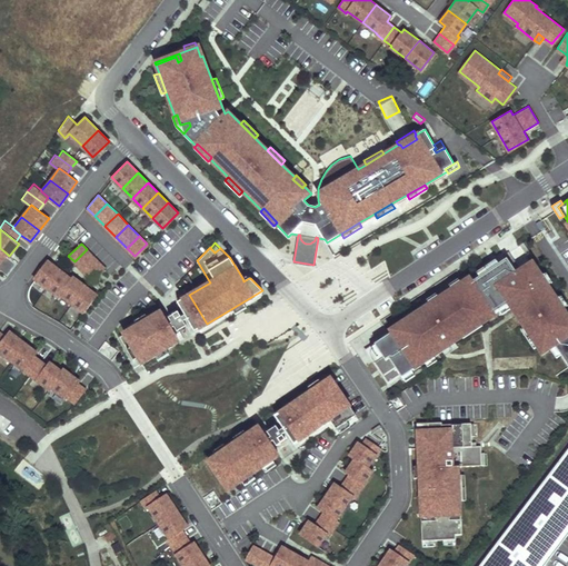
[(92,256),(87,249),(75,261),(80,268),(92,256)]
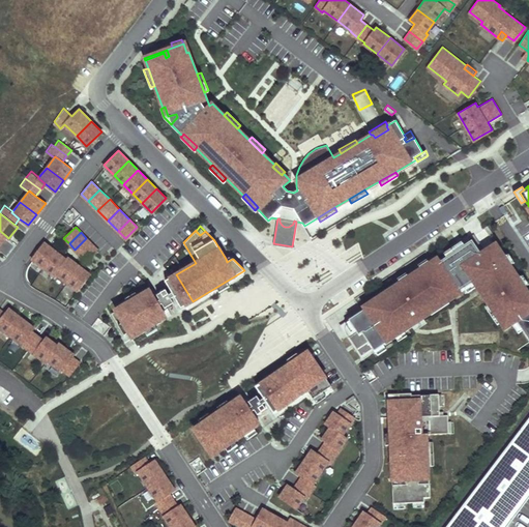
[(474,233),(470,235),(481,253),(486,250),(474,233)]
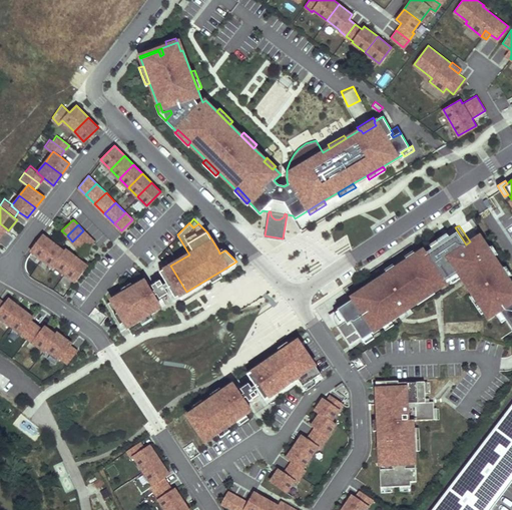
[(360,336),(361,338),(362,339),(362,338),(371,333),(373,331),(403,312),(401,309),(415,300),(414,299),(431,288),(432,289),(445,280),(449,278),(458,272),(461,276),(472,293),(473,293),(485,310),(483,311),(488,318),(495,313),(499,310),(505,318),(511,329),(511,328),(511,283),(507,276),(502,268),(494,256),(488,247),(480,234),(470,241),(466,244),(455,227),(424,248),(380,278),(382,280),(337,310),(336,311),(335,313),(334,315),(334,318),(335,320),(336,322),(350,343),(360,336)]
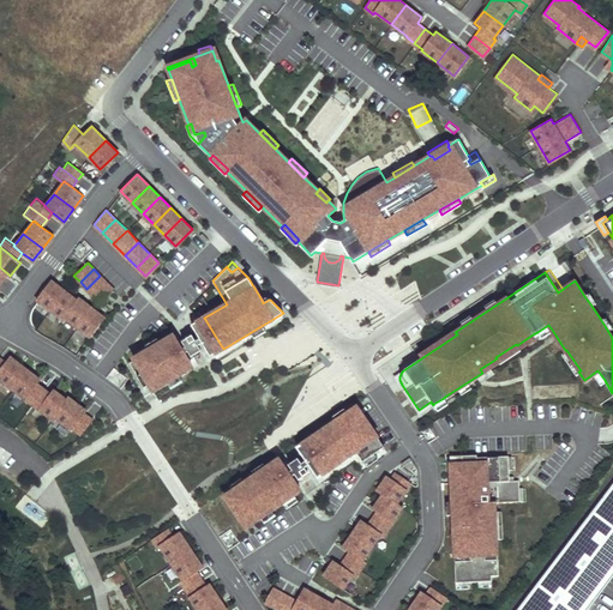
[(100,276),(86,289),(92,295),(107,282),(100,276)]
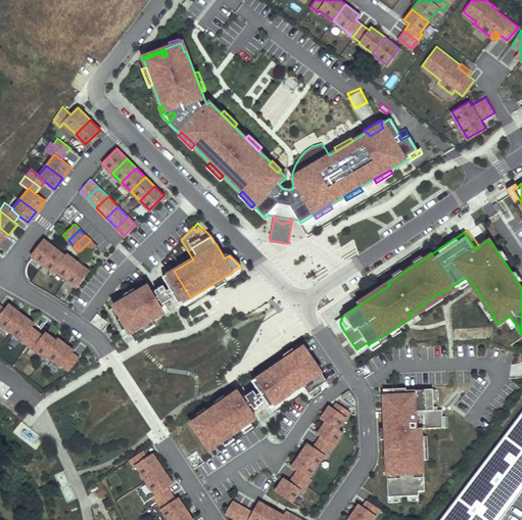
[(42,264),(54,247),(44,239),(32,254),(42,264)]
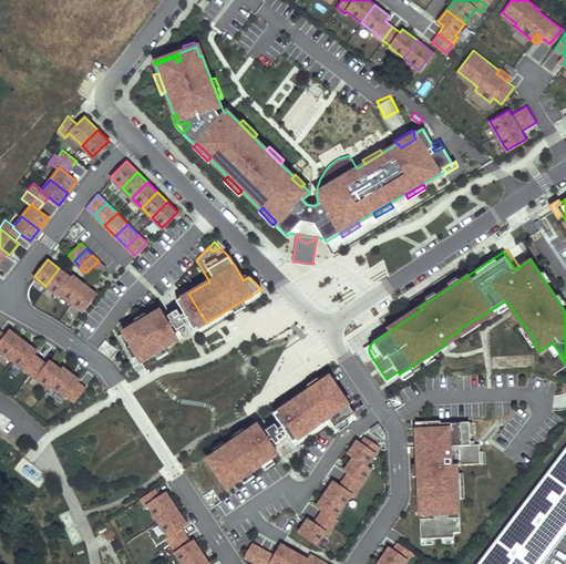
[(104,266),(99,260),(85,273),(92,279),(104,266)]
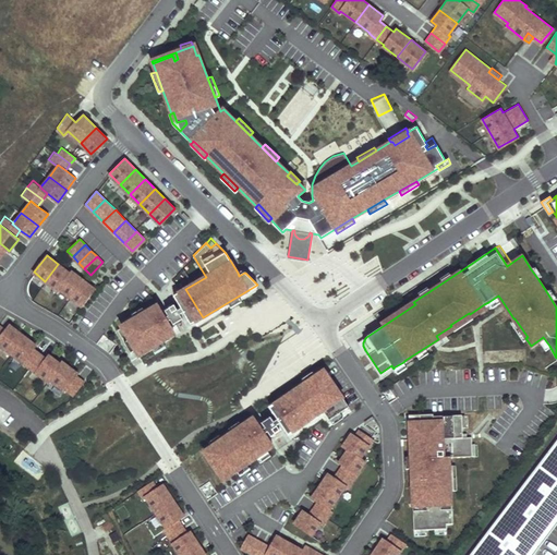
[(45,281),(57,290),(58,288),(70,273),(58,264),(45,281)]
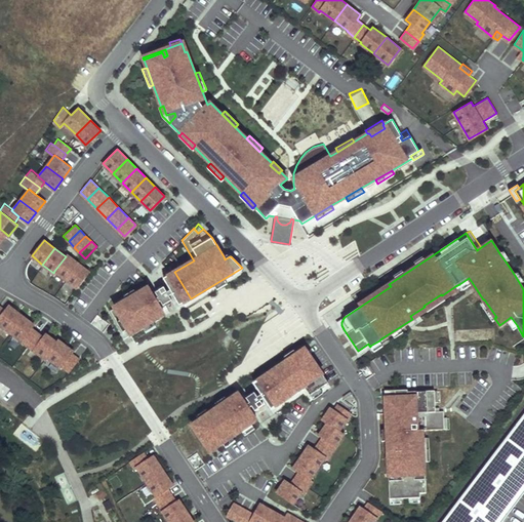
[(504,250),(499,253),(506,262),(510,258),(504,250)]
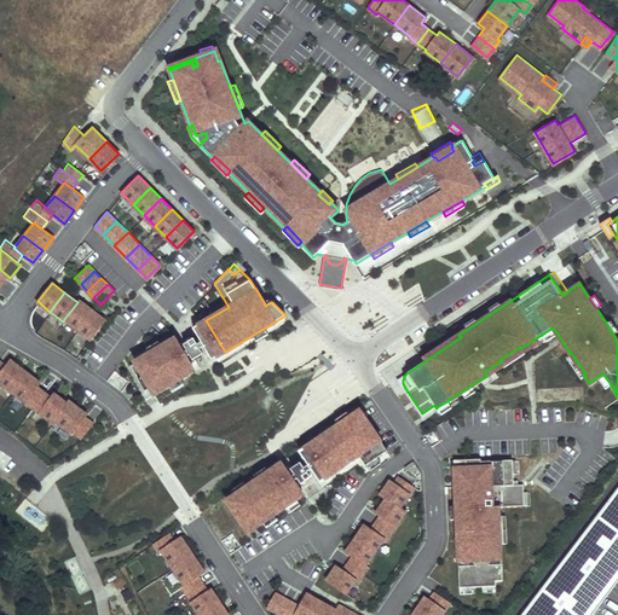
[(422,417),(435,407),(434,405),(422,413),(405,388),(404,386),(403,383),(403,379),(404,377),(405,375),(406,373),(461,337),(458,335),(512,300),(512,299),(502,305),(500,301),(489,307),(491,312),(477,320),(474,317),(465,324),(467,328),(454,337),(452,336),(443,342),(443,343),(434,349),(434,348),(425,354),(425,355),(422,357),(425,359),(397,378),(422,417)]
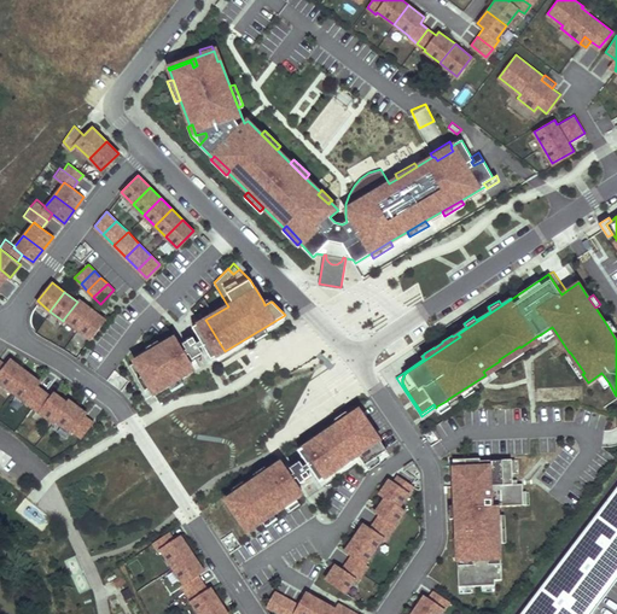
[(92,309),(80,299),(77,302),(64,319),(77,328),(92,309)]
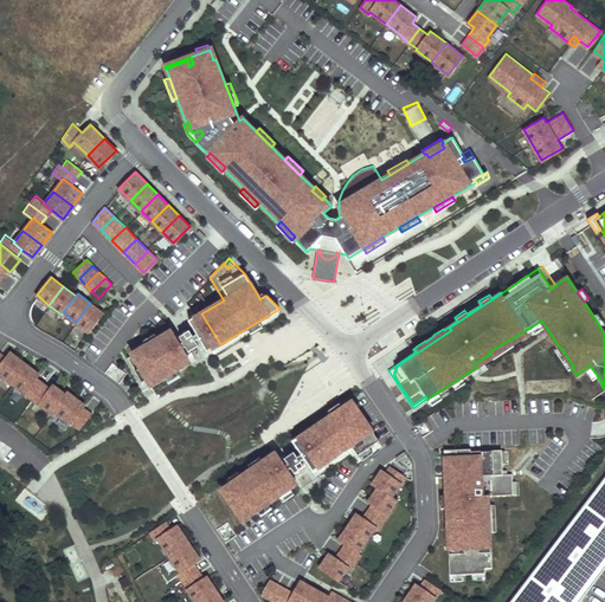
[(199,310),(201,314),(224,301),(221,297),(199,310)]
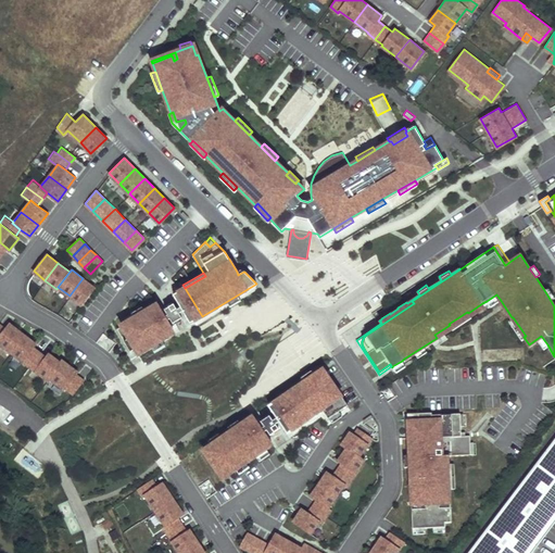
[(95,287),(83,278),(70,296),(80,304),(95,287)]
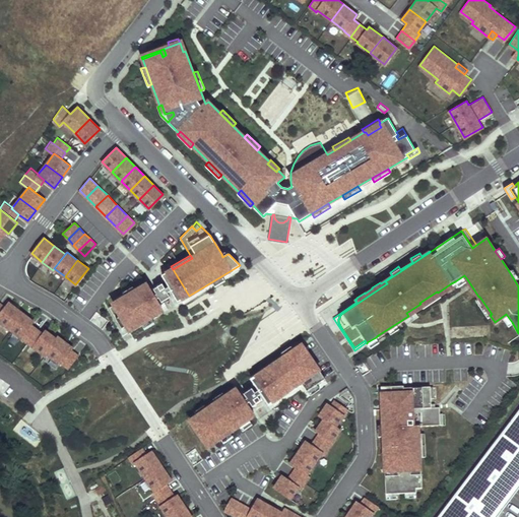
[(513,268),(509,271),(514,279),(518,277),(513,268)]
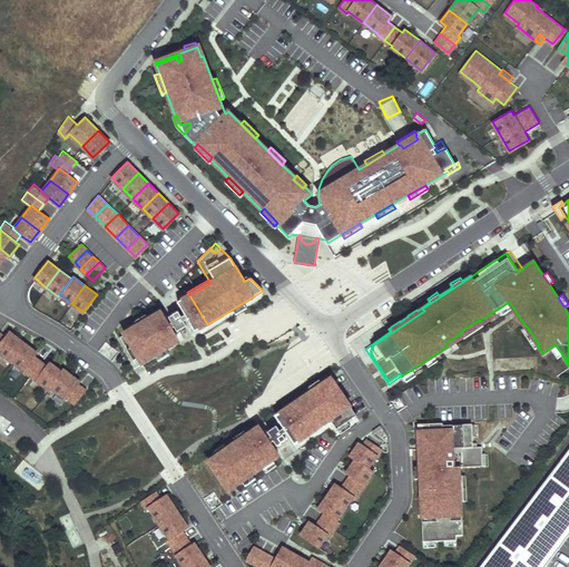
[(189,295),(184,299),(200,328),(207,324),(189,295)]
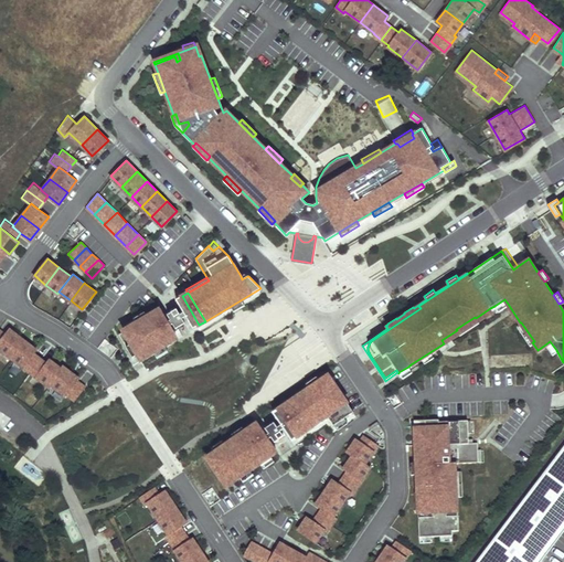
[(193,328),(199,325),(182,296),(177,299),(183,311),(185,315),(193,328)]
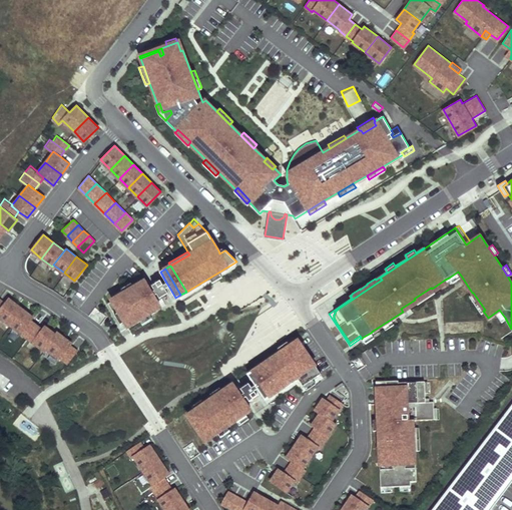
[(458,272),(449,278),(452,282),(461,276),(458,272)]
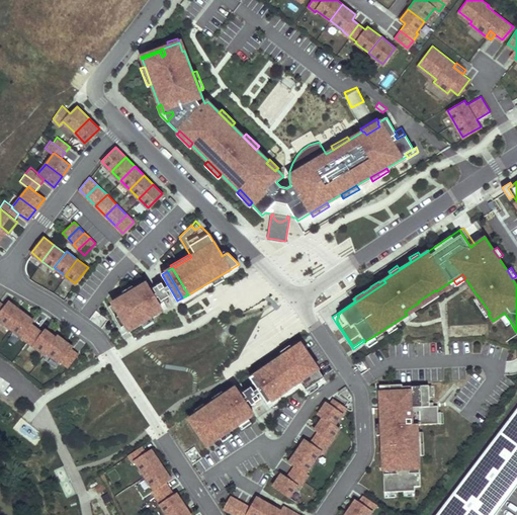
[(407,315),(376,334),(377,336),(386,330),(389,332),(397,327),(395,324),(403,319),(405,321),(416,314),(414,311),(451,286),(449,282),(436,291),(435,290),(418,302),(419,303),(405,312),(407,315)]
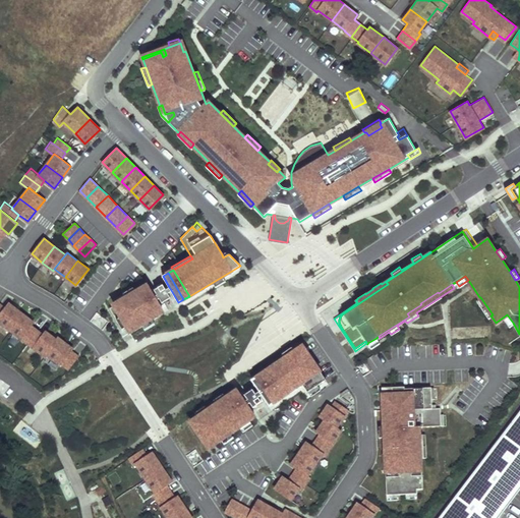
[(109,307),(116,319),(121,315),(127,326),(130,331),(163,311),(156,299),(154,296),(147,285),(136,291),(117,302),(109,307)]
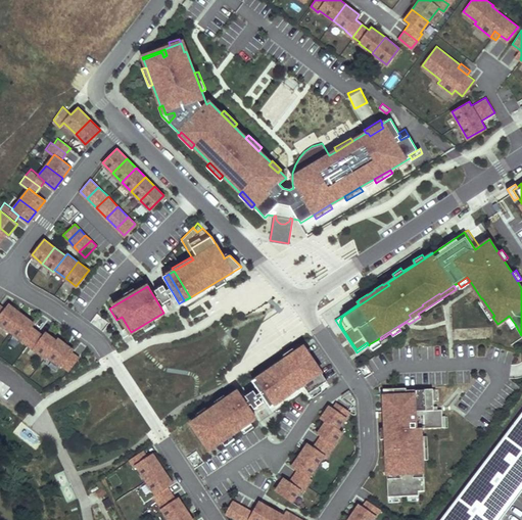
[(154,297),(156,300),(160,298),(162,303),(171,298),(169,293),(172,291),(170,288),(167,290),(163,286),(155,290),(158,295),(154,297)]
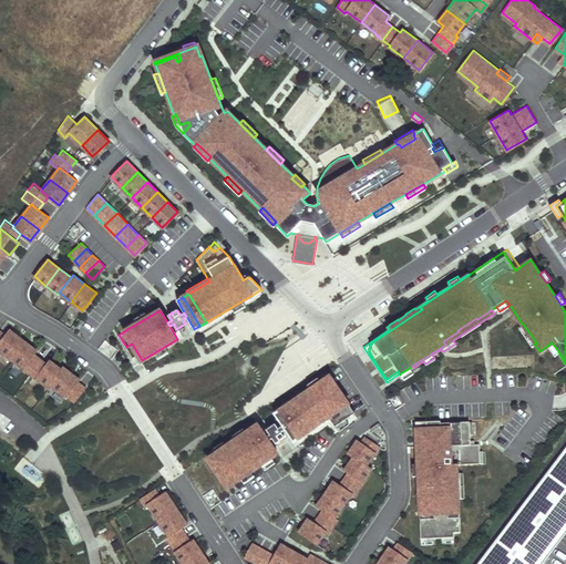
[(124,325),(127,329),(148,317),(145,313),(124,325)]
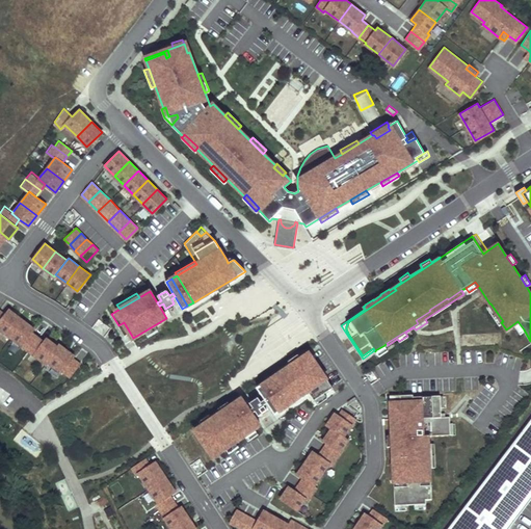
[(498,324),(501,322),(503,321),(490,303),(489,303),(486,306),(498,324)]
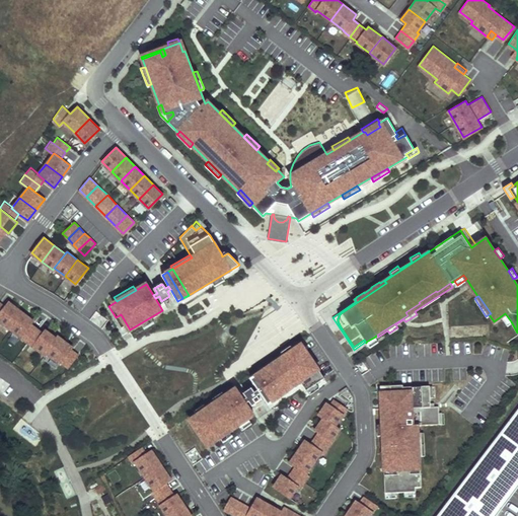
[(0,320),(10,327),(22,311),(9,301),(5,306),(0,302),(0,320)]
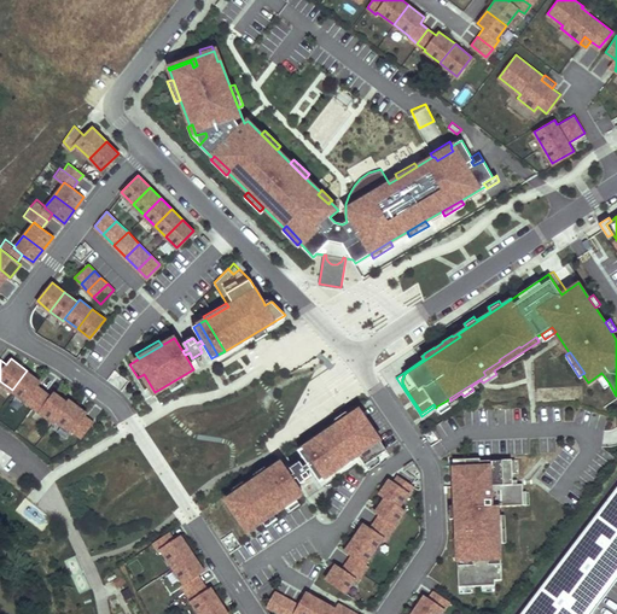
[(40,381),(27,370),(12,390),(31,405),(44,390),(36,385),(40,381)]
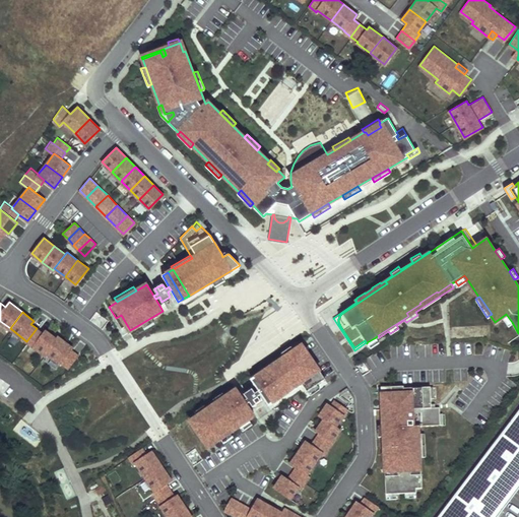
[(506,314),(502,317),(508,325),(512,322),(506,314)]
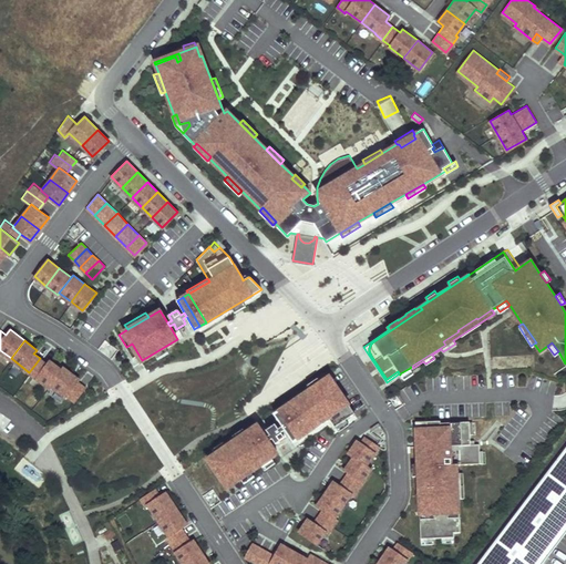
[(132,344),(126,347),(133,358),(139,355),(132,344)]
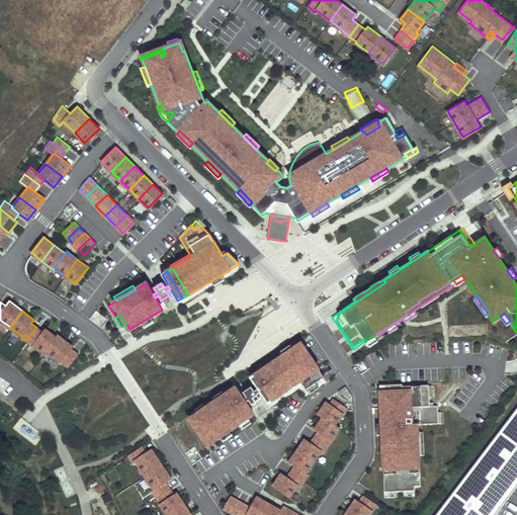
[(46,351),(56,337),(45,328),(42,332),(36,327),(26,340),(44,353),(46,351)]
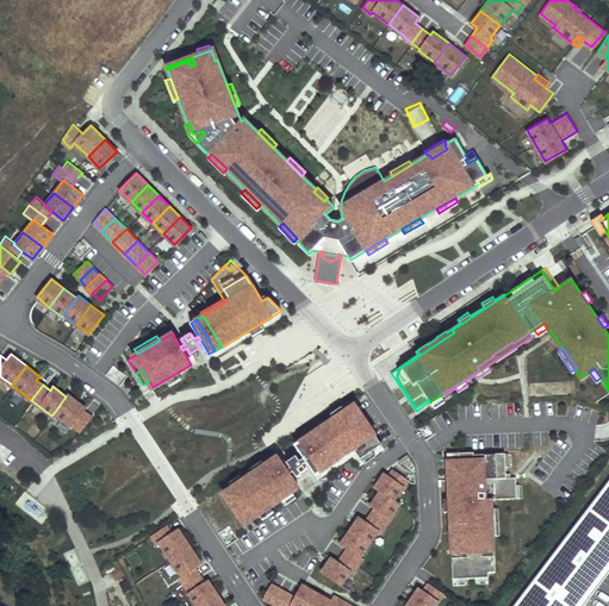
[(85,406),(68,394),(66,397),(54,413),(70,425),(72,424),(80,430),(91,414),(82,408),(85,406)]
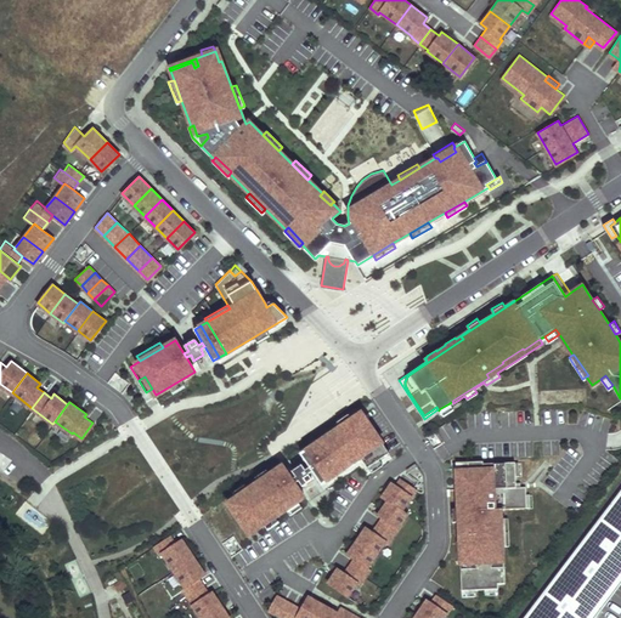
[(450,403),(439,409),(442,415),(453,408),(450,403)]
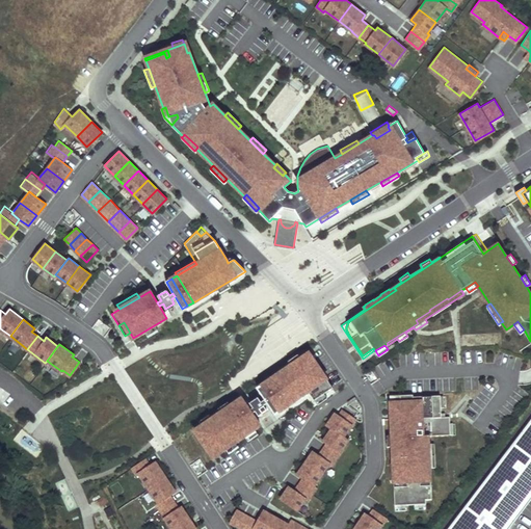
[(291,365),(257,388),(265,399),(267,402),(274,414),(308,391),(314,399),(324,392),(333,387),(309,352),(301,358),(291,365)]
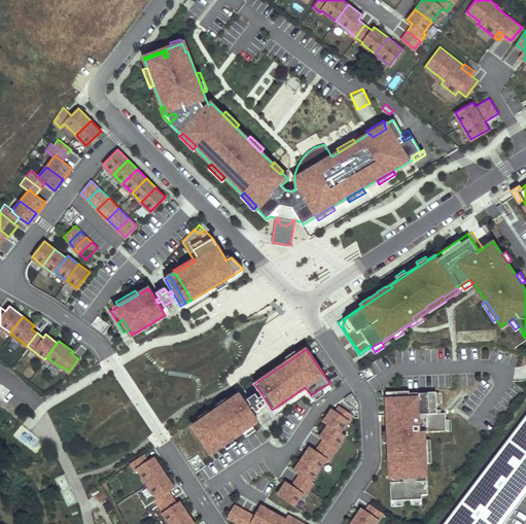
[(288,361),(299,354),(295,350),(285,357),(288,361)]
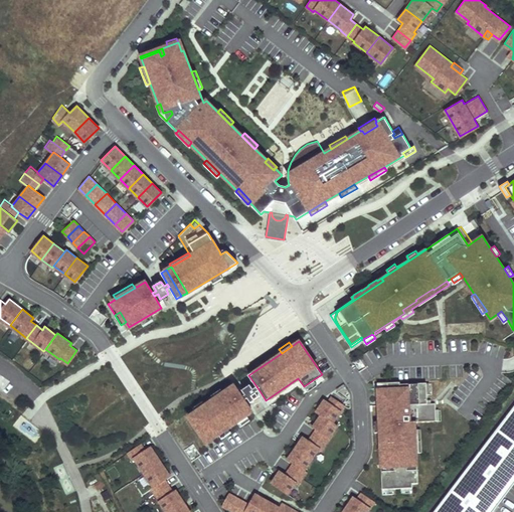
[(317,384),(314,379),(304,386),(307,390),(317,384)]
